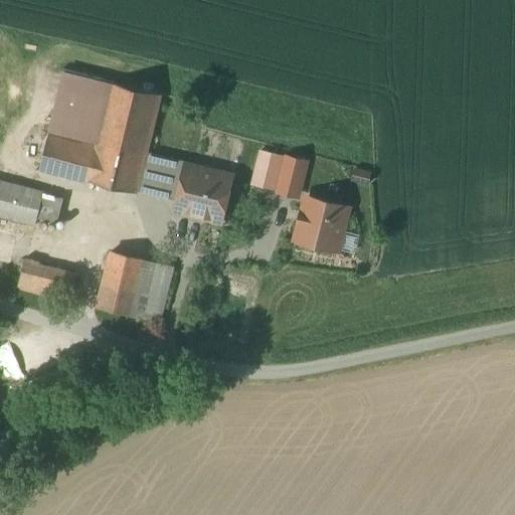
[(162,95),(112,82),(100,133),(149,145),(162,95)]
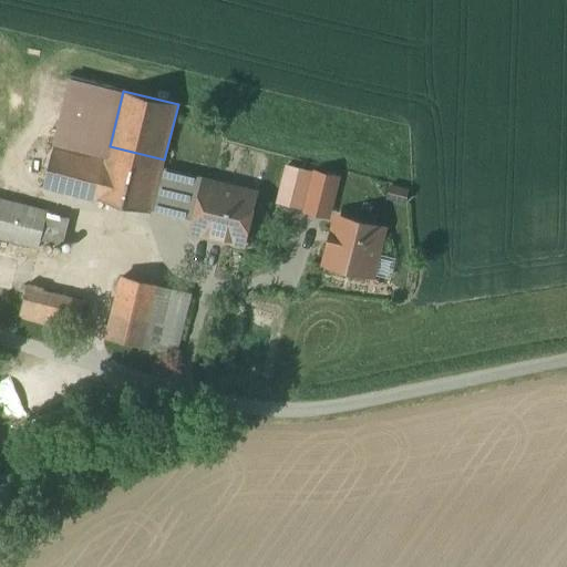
[(110,146),(107,153),(101,151),(100,155),(57,145),(44,193),(76,200),(79,194),(132,207),(130,218),(148,223),(153,208),(160,182),(162,172),(164,160),(110,146)]
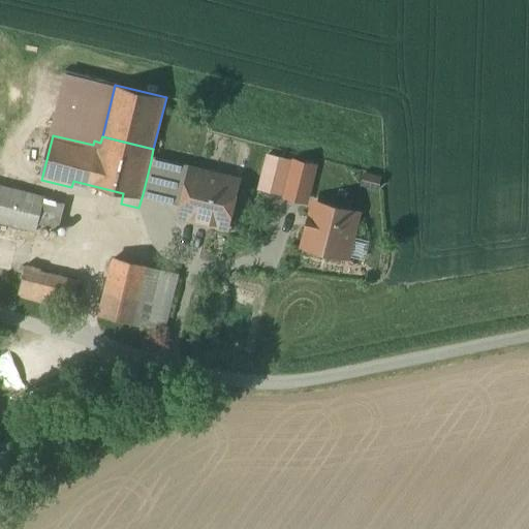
[(239,182),(151,160),(149,169),(173,176),(166,200),(182,205),(180,215),(228,226),(239,182)]
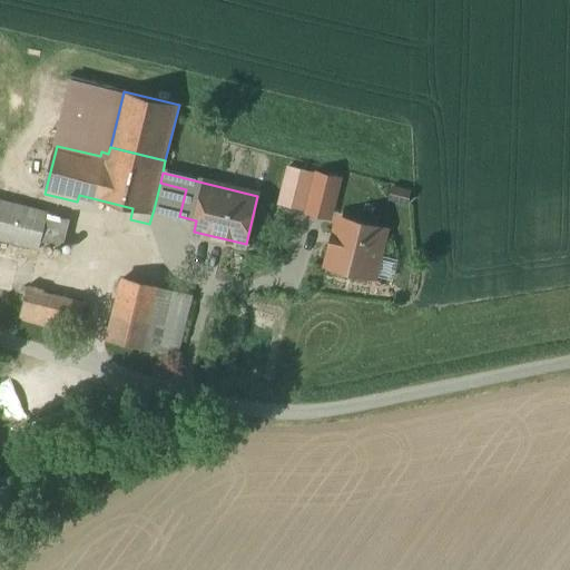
[(338,178),(318,174),(308,213),(330,217),(338,178)]
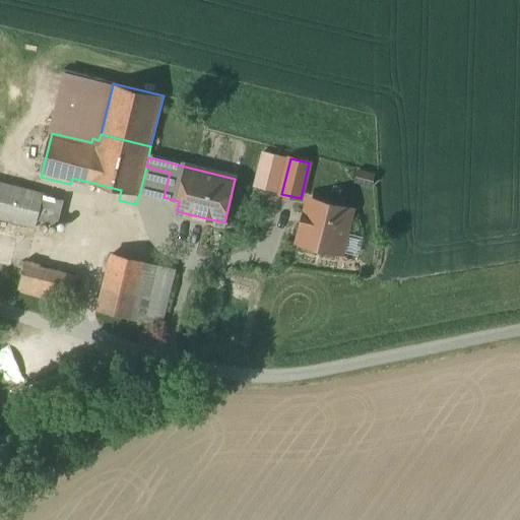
[(170,173),(146,167),(140,191),(164,197),(170,173)]
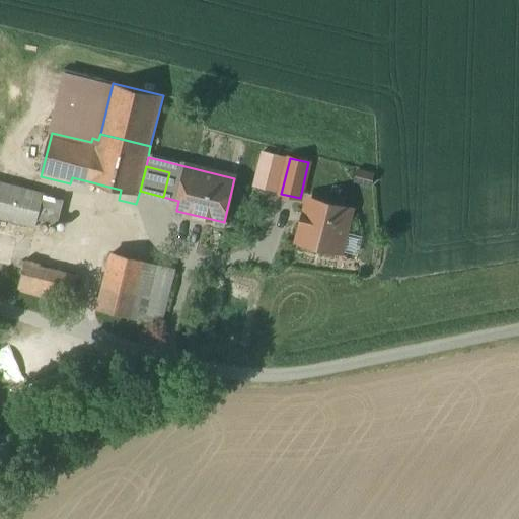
[(44,195),(0,183),(0,218),(28,225),(27,229),(32,230),(33,226),(35,227),(44,195)]
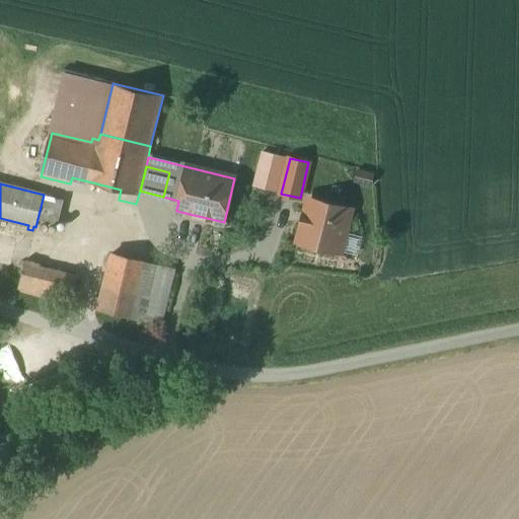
[(350,209),(310,199),(306,214),(304,214),(301,226),(303,226),(299,241),(340,251),(350,209)]
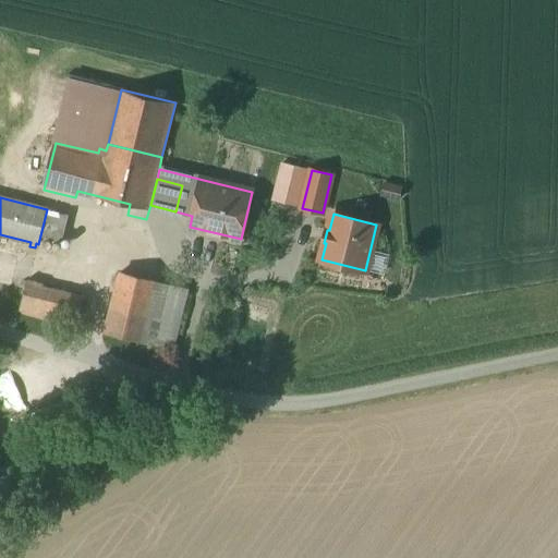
[(157,281),(121,273),(107,332),(142,341),(157,281)]
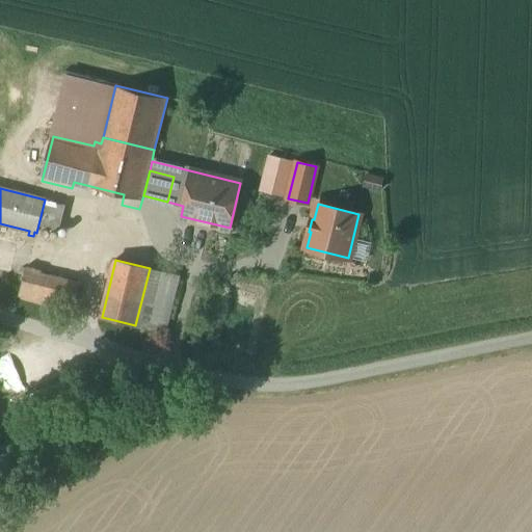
[(179,275),(150,268),(135,325),(164,333),(179,275)]
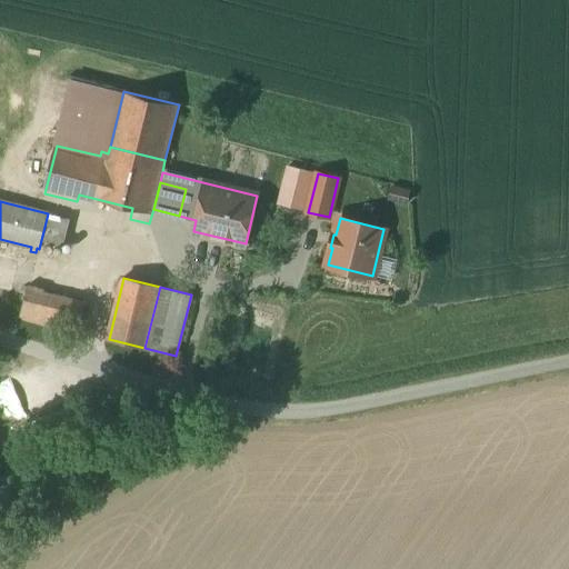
[(82,313),(25,299),(20,317),(78,331),(82,313)]
